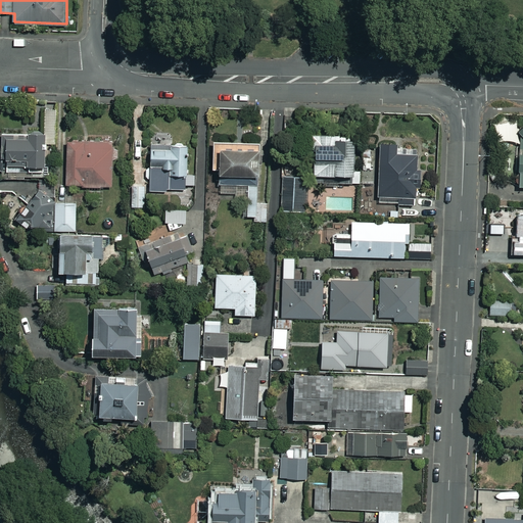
[(517,119),(496,120),(497,142),(518,141),(517,119)]
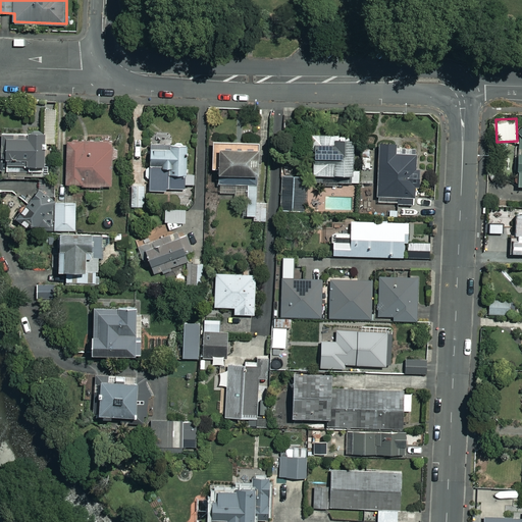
[(48,134),(3,134),(3,158),(8,158),(8,176),(47,176),(48,134)]
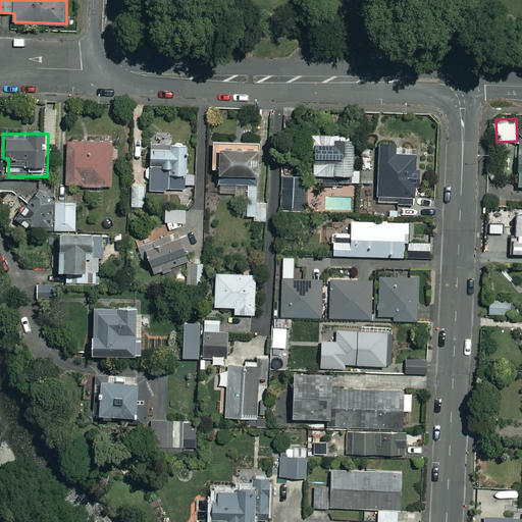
[(355,134),(314,134),(314,174),(355,174),(355,134)]
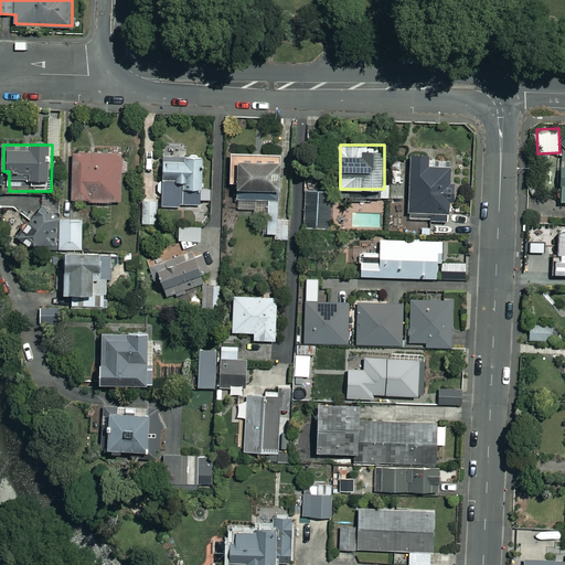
[(123,153),(74,153),(73,201),(123,202),(123,153)]
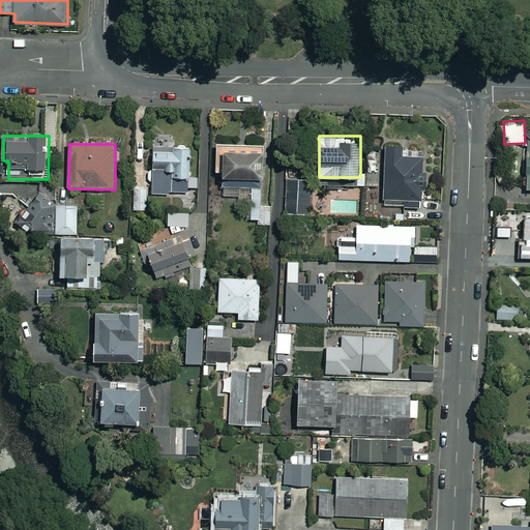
[(237,144),(216,144),(216,172),(224,172),(224,196),(239,196),(238,209),(247,209),(247,219),(259,219),(259,225),(264,225),(265,204),(262,204),(263,152),(237,151),(237,144)]
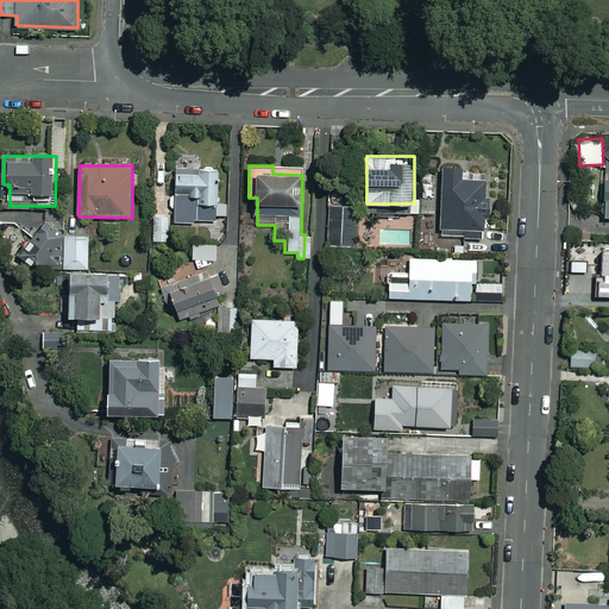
[(463,167),(443,165),(441,237),(484,238),(487,180),(463,180),(463,167)]
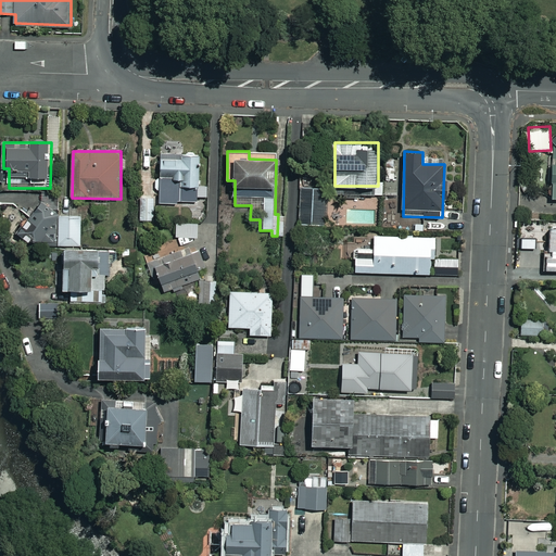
[(199,153),(162,154),(162,178),(156,178),(156,189),(160,189),(160,202),(209,201),(207,187),(199,187),(199,153)]
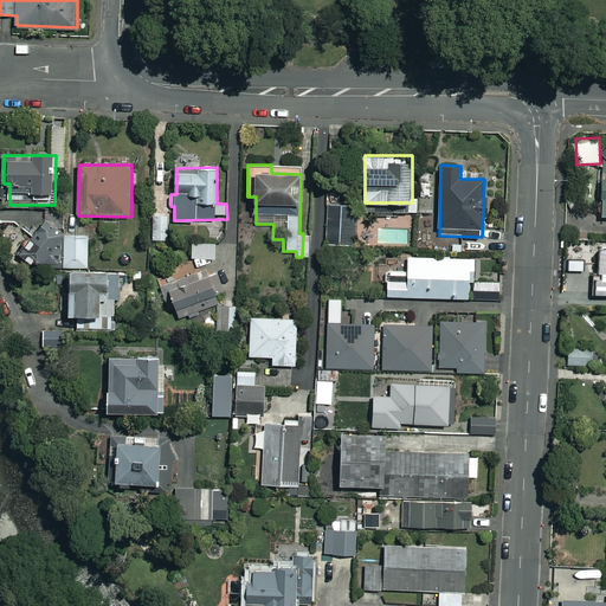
[(356,206),(328,205),(327,243),(354,244),(356,206)]
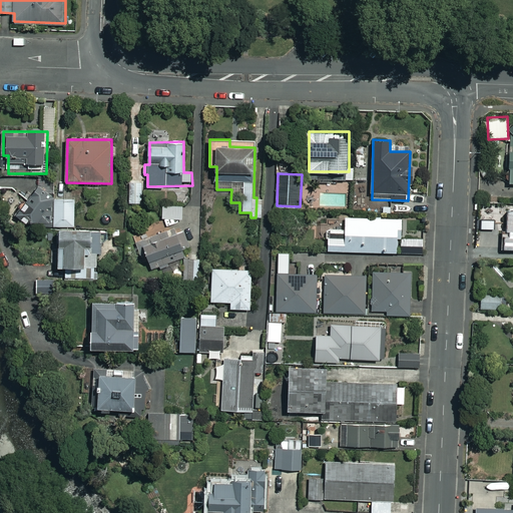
[(142,182),(131,182),(132,203),(143,203),(142,182)]
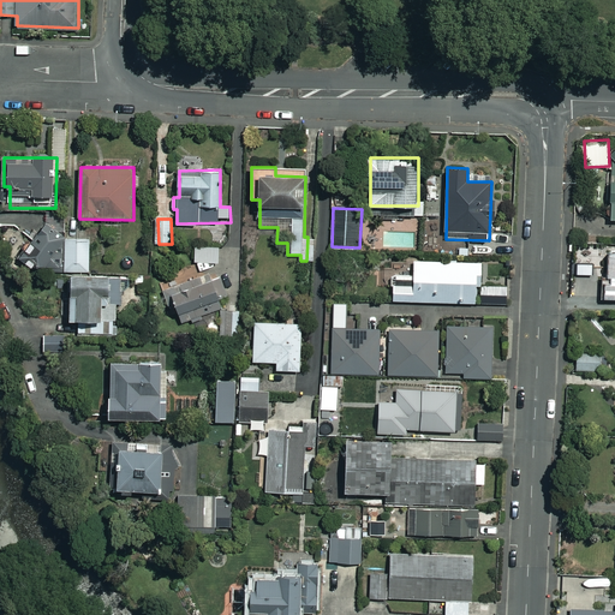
[(64,237),(48,224),(21,256),(39,272),(89,273),(90,238),(64,237)]
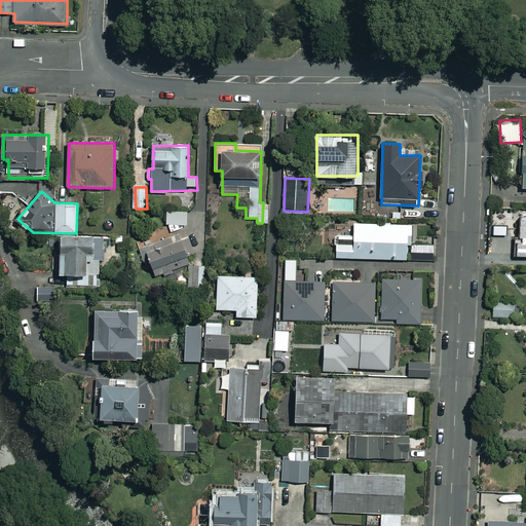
[(185,223),(185,213),(172,213),(172,223),(185,223)]
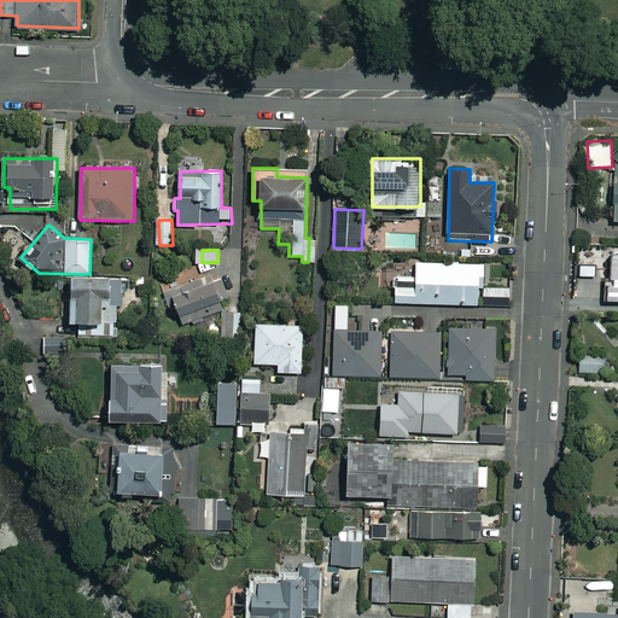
[(477,305),(478,264),(418,262),(417,278),(396,277),(395,303),(477,305)]
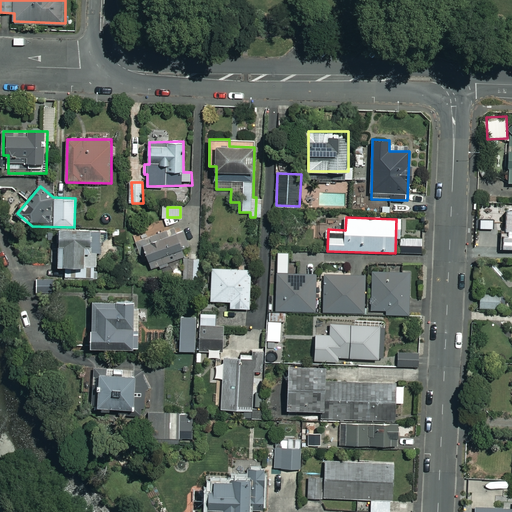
[(128,230),(116,227),(114,240),(126,243),(128,230)]
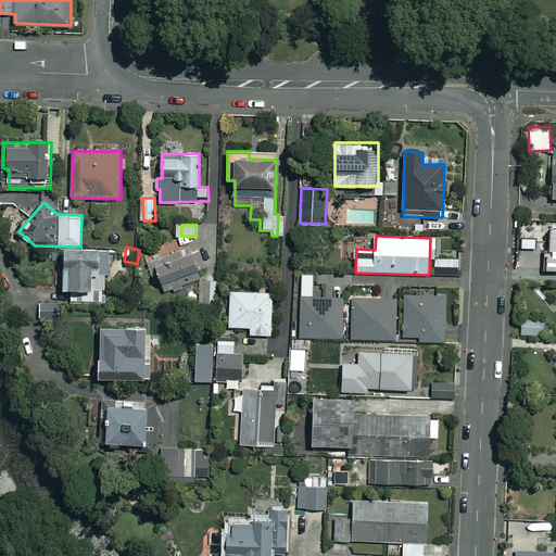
[(99,249),(66,248),(64,288),(91,289),(92,265),(98,265),(99,249)]
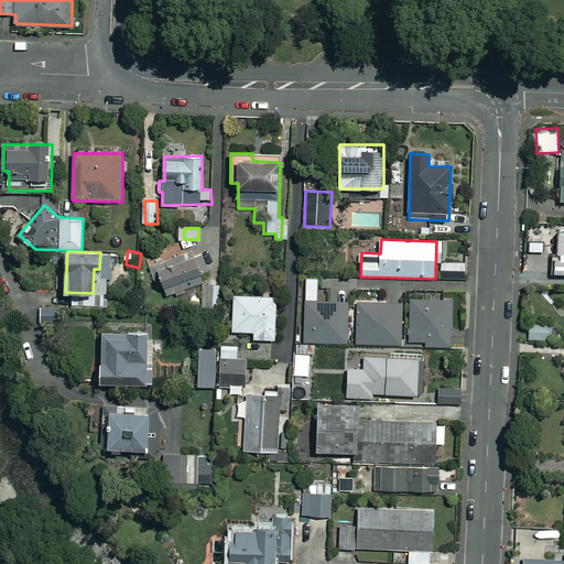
[(186,260),(185,256),(158,264),(167,296),(204,285),(202,278),(209,274),(203,255),(186,260)]
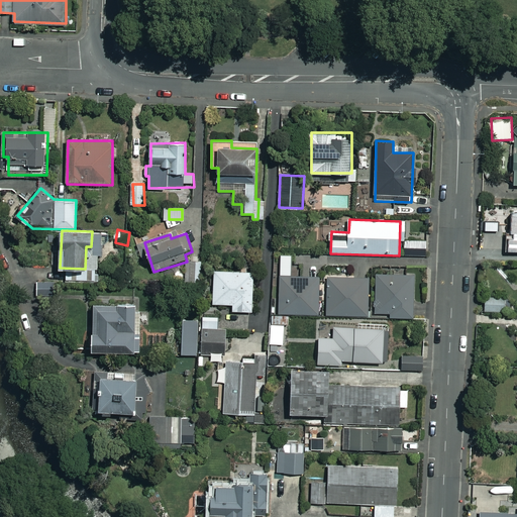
[(427,241),(405,241),(406,255),(427,255),(427,241)]
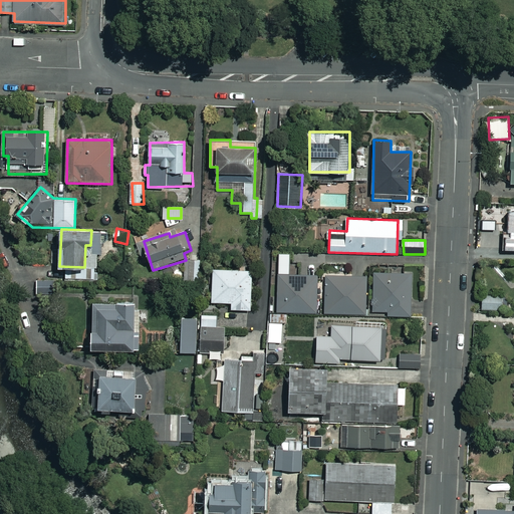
[(200,260),(185,260),(186,281),(201,280),(200,260)]
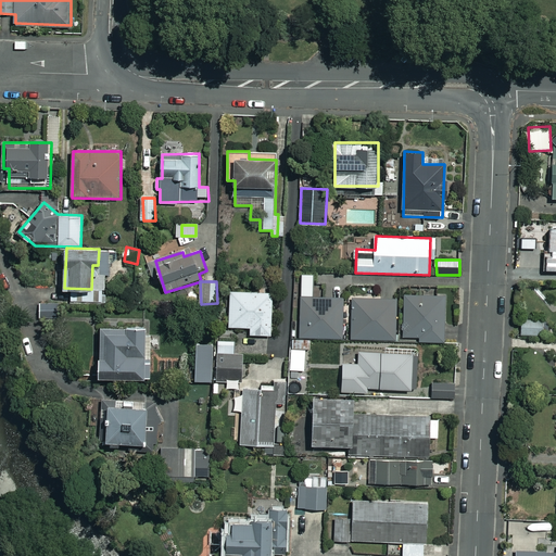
[(425,290),(405,289),(403,337),(420,338),(420,341),(444,342),(446,297),(425,295),(425,290)]
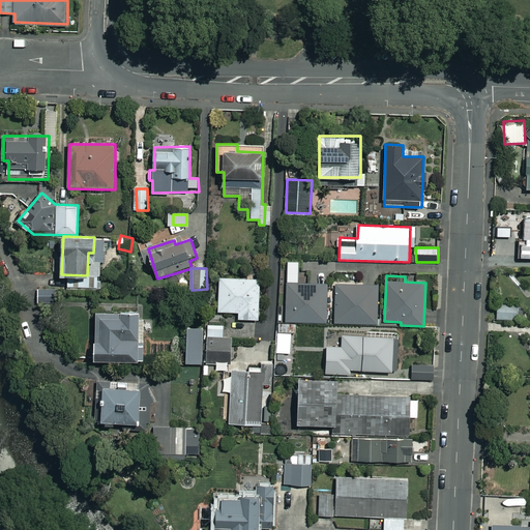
[(260,280),(221,277),(219,312),(239,312),(239,319),(259,320),(260,280)]
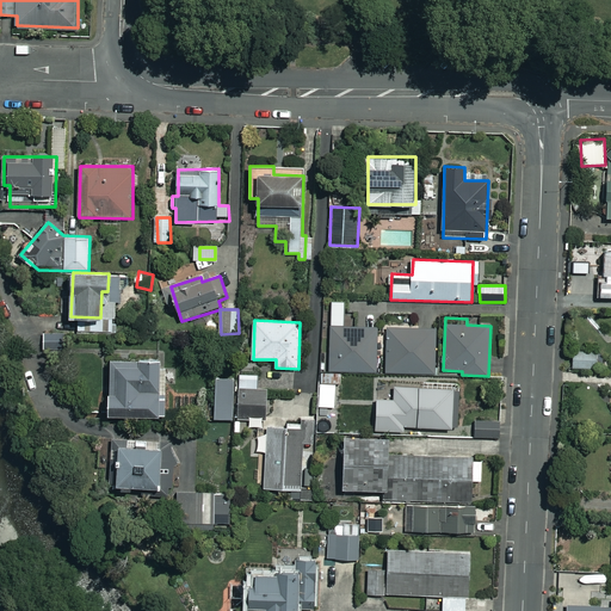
[(377,327),(331,327),(329,371),(377,372),(377,327)]
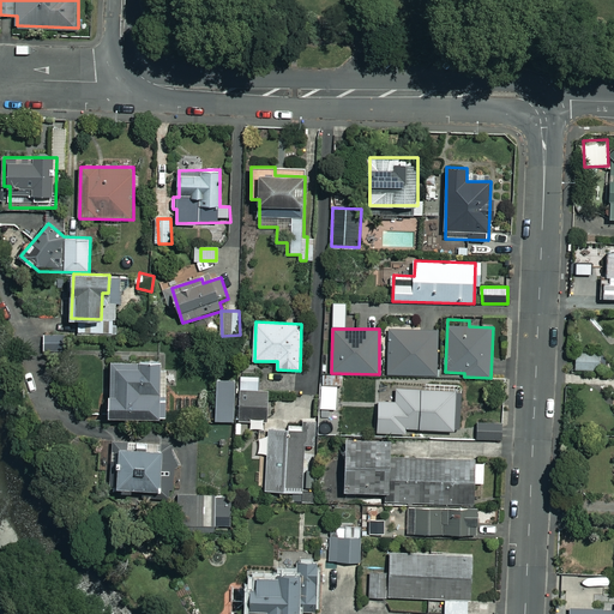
[(438,331),(390,330),(389,374),(438,374),(438,331)]
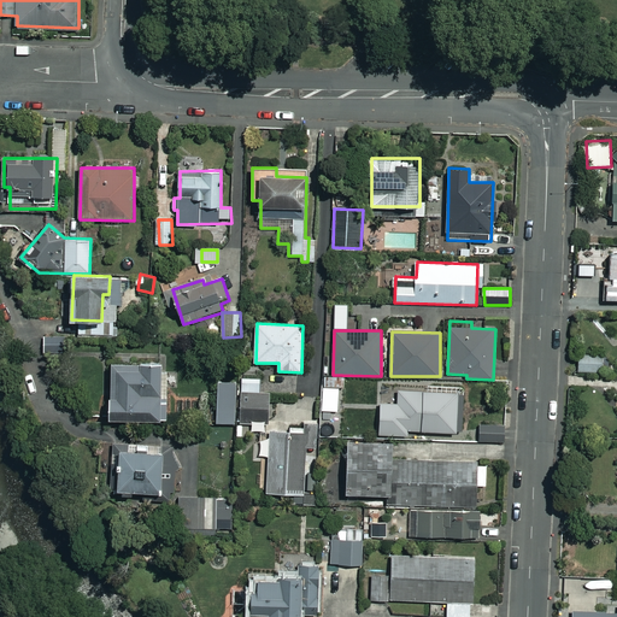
[(605,372),(605,354),(580,354),(579,371),(605,372)]
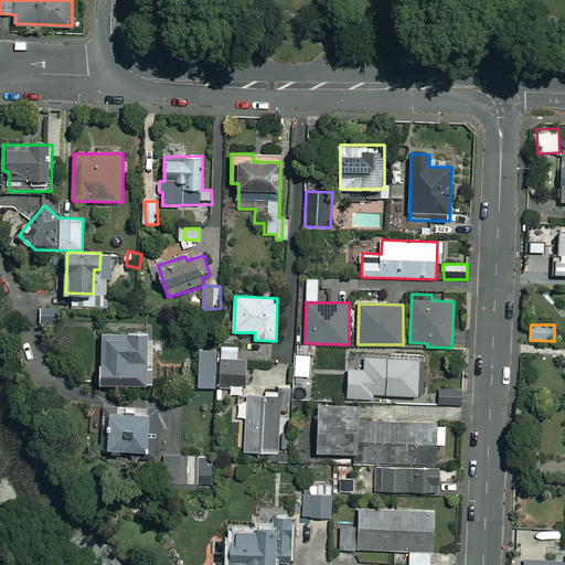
[(148,332),(103,332),(104,362),(102,362),(102,383),(149,383),(148,332)]
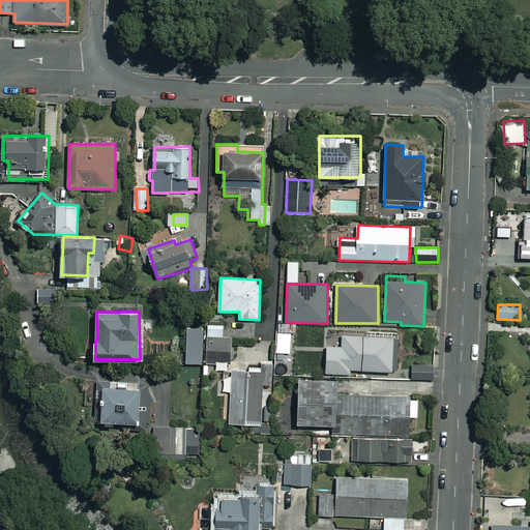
[(256,346),(255,324),(186,326),(187,364),(232,362),(232,347),(256,346)]
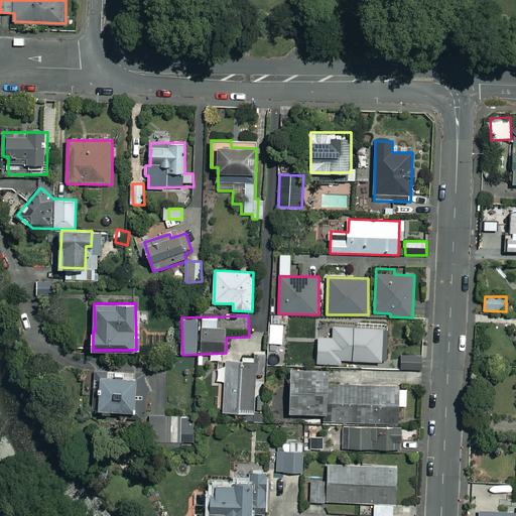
[(343,320),(343,330),(335,330),(334,359),(386,362),(388,330),(360,328),(360,321),(343,320)]
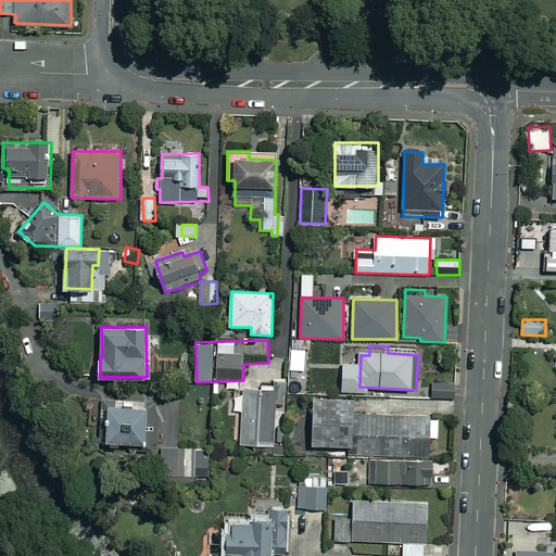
[(454,382),(432,382),(432,399),(454,397),(454,382)]
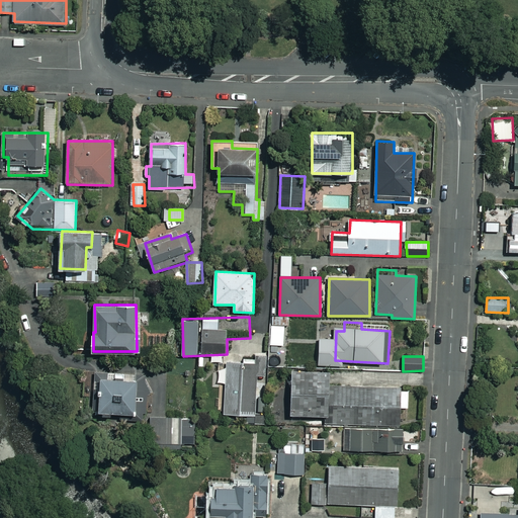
[(228,362),(227,368),(220,368),(219,382),(226,383),(224,414),(256,416),(257,409),(265,409),(266,398),(256,398),(258,364),(228,362)]
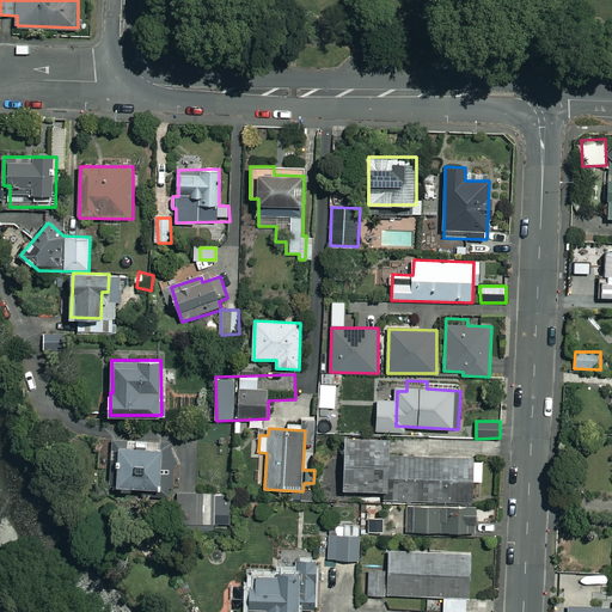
[(390,439),(346,438),(344,490),(385,490),(385,501),(407,501),(407,531),(473,532),(475,458),(389,457),(390,439)]
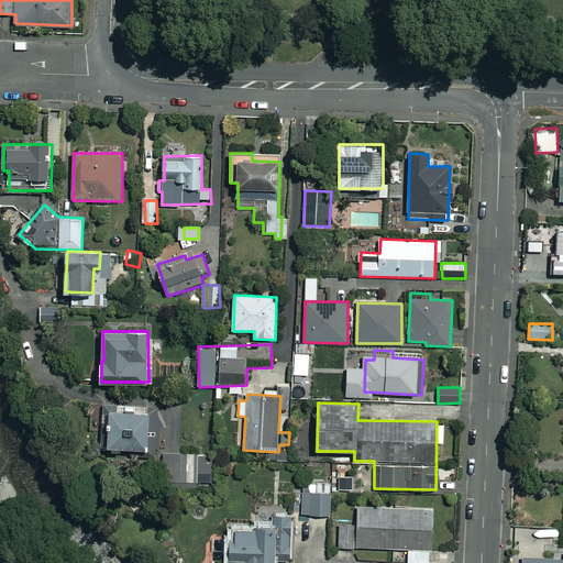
[(108,406),(92,405),(91,428),(110,429),(109,448),(148,449),(151,411),(107,409),(108,406)]
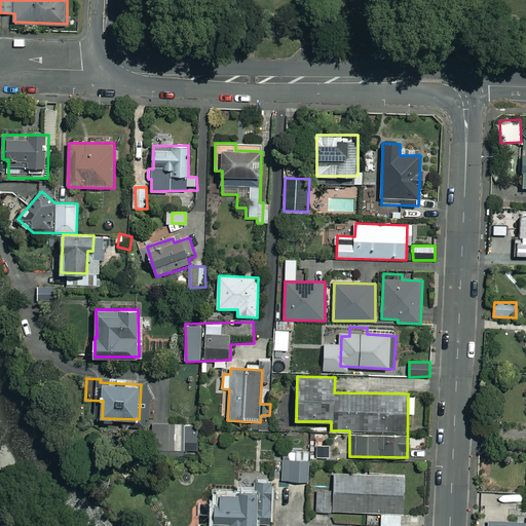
[(290,451),(290,460),(284,460),(283,481),(309,482),(309,452),(290,451)]
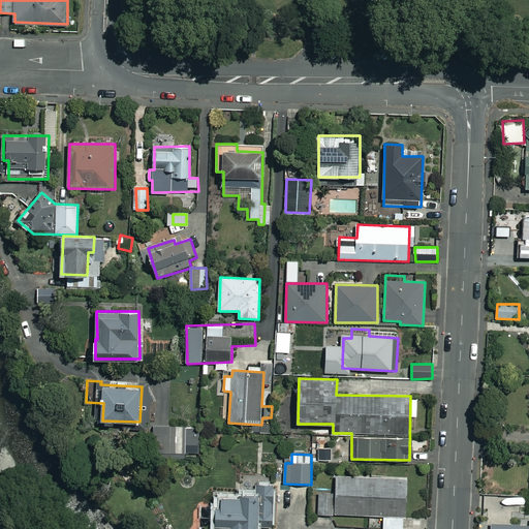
[(404,528),(406,477),(337,475),(336,494),(319,494),(318,515),(384,516),(383,528),(386,528),(404,528)]
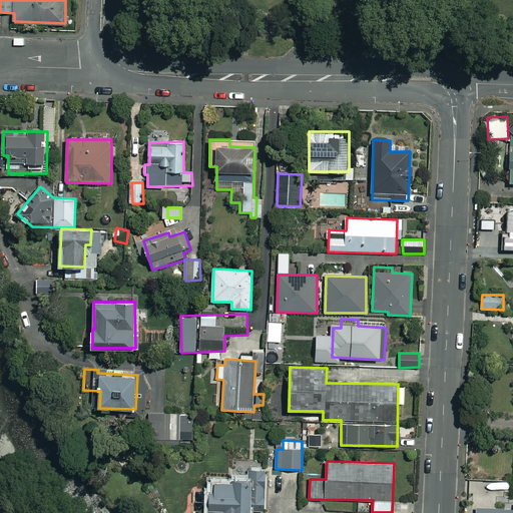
[(269,470),(247,470),(248,480),(215,481),(215,491),(209,491),(210,510),(219,510),(218,512),(236,512),(236,511),(270,510),(269,470)]
